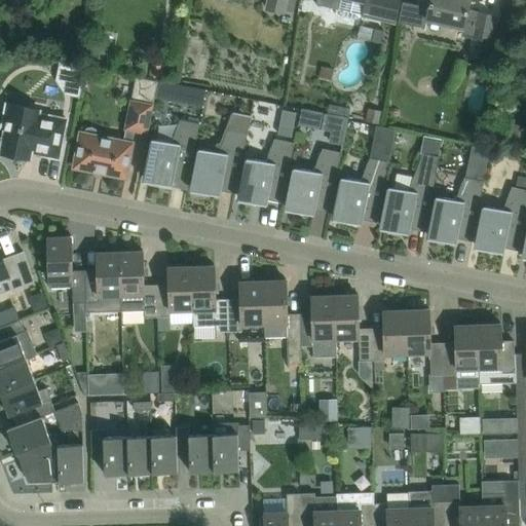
[(279,14),(280,10),(294,12),(295,0),(267,0),(265,11),(279,14)]
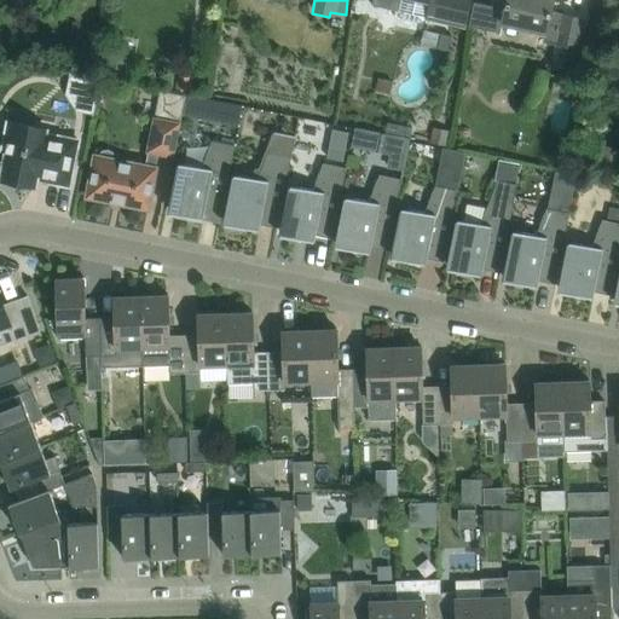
[(371,0),(371,7),(383,9),(398,12),(399,10),(400,15),(404,18),(418,22),(423,21),(428,17),(428,19),(464,28),(469,0),(371,0)]
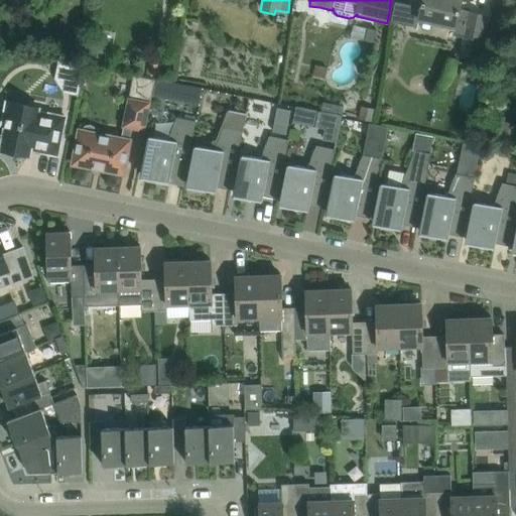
[(420,8),(418,20),(466,30),(461,55),(477,58),(483,34),(487,14),(459,9),(461,0),(422,0),(422,2),(421,1),(420,8)]
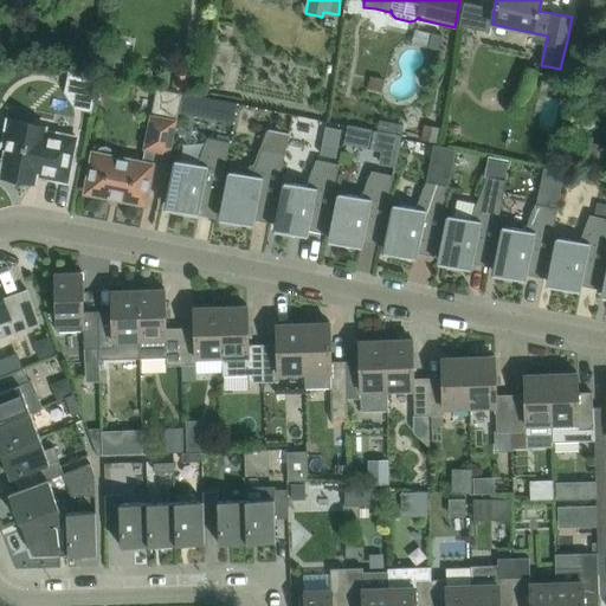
[(464,2),(458,26),(477,30),(482,6),(464,2)]
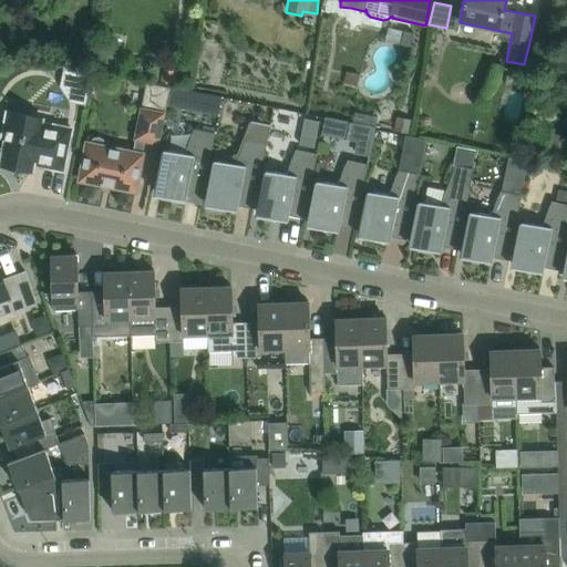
[(115,53),(100,51),(98,65),(114,68),(115,53)]
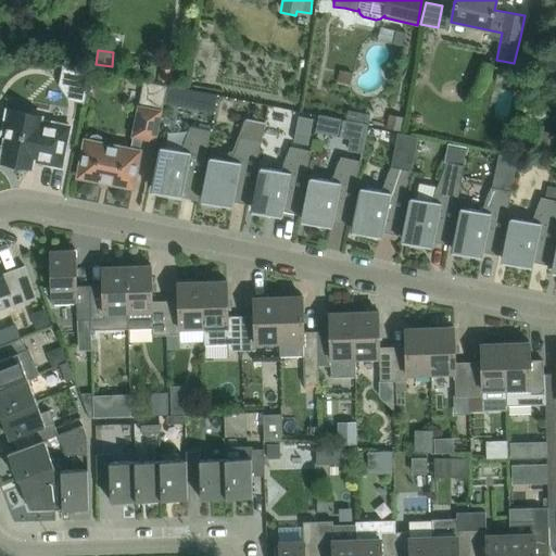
[(59,85),(70,100),(84,103),(90,70),(63,65),(59,85)]
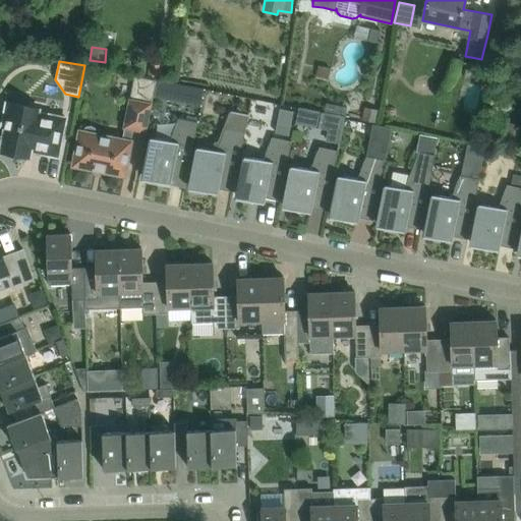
[(150,61),(148,75),(157,77),(159,63),(150,61)]
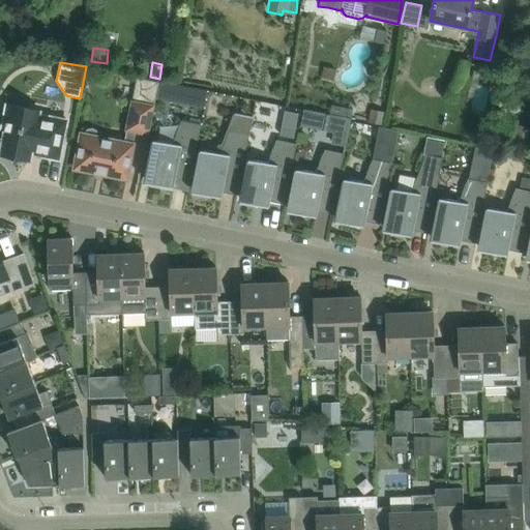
[(207,90),(160,81),(157,98),(204,108),(207,90)]
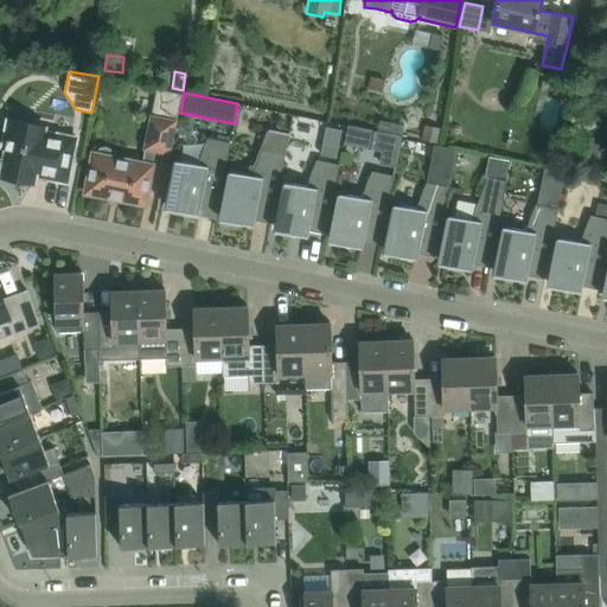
[(171,117),(151,114),(142,148),(171,155),(178,120),(171,117)]
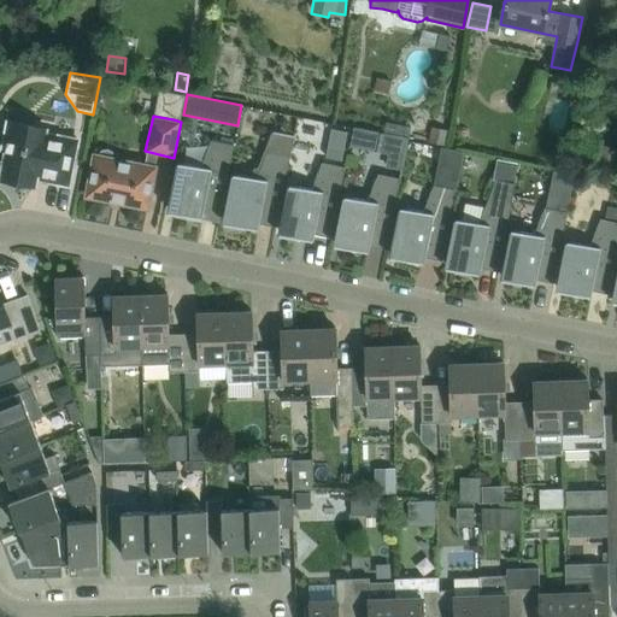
[(398,141),(400,121),(368,117),(366,139),(398,141)]
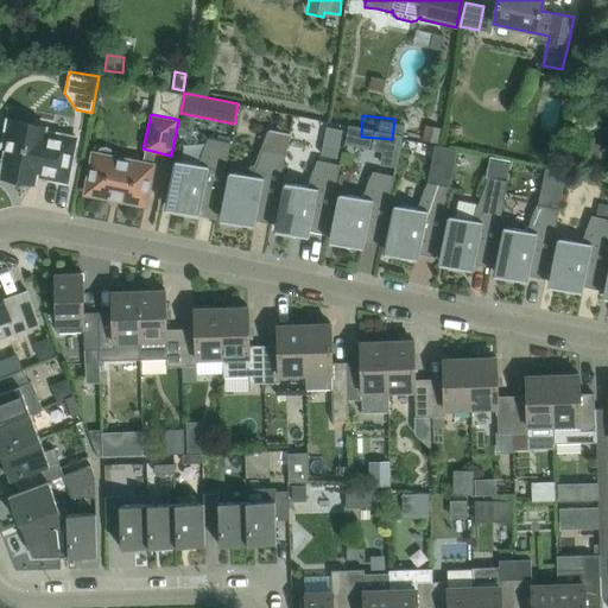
[(6,149),(0,176),(35,184),(36,177),(68,183),(77,138),(44,132),(45,127),(7,120),(2,149),(6,149)]
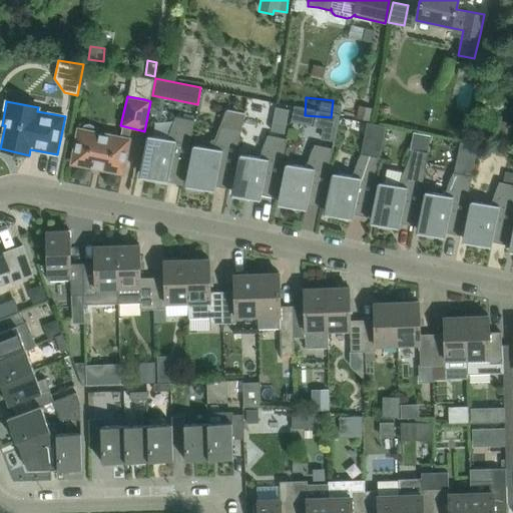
[(370,121),(372,108),(359,105),(356,118),(370,121)]
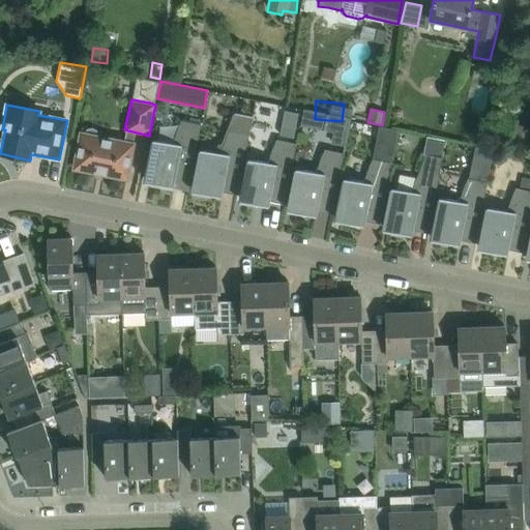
[(298,113),(284,111),(280,136),(293,138),(298,113)]
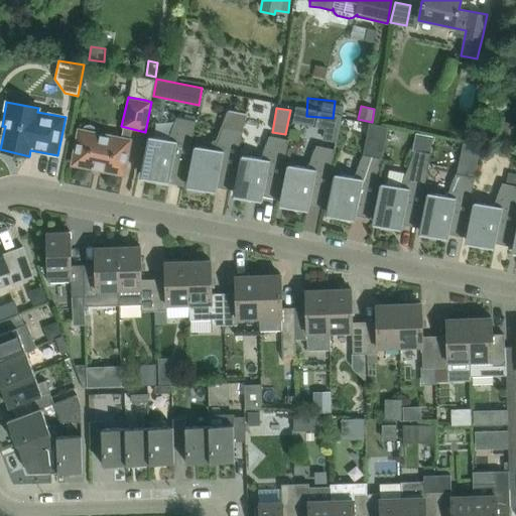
[(229,109),(223,126),(215,149),(201,146),(191,188),(215,192),(217,186),(230,189),(246,113),(231,110),(229,109)]
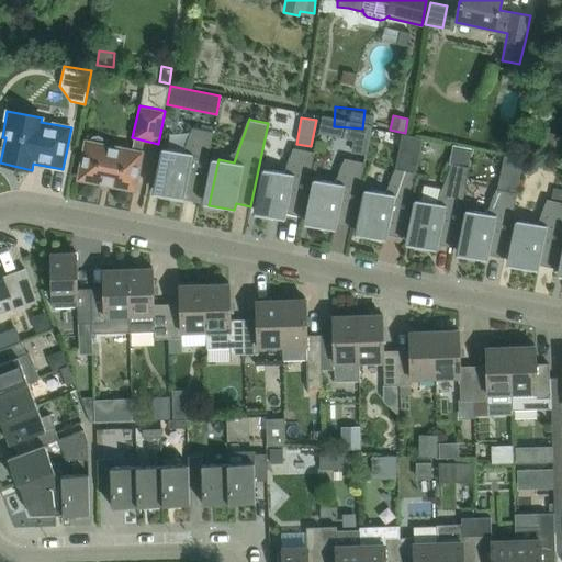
[(158,194),(183,200),(184,193),(200,197),(213,132),(193,127),(183,153),(168,149),(158,194)]
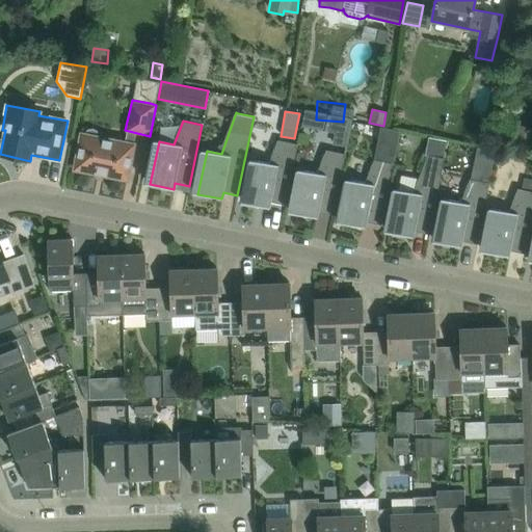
[(403,153),(414,128),(398,122),(387,145),(403,153)]
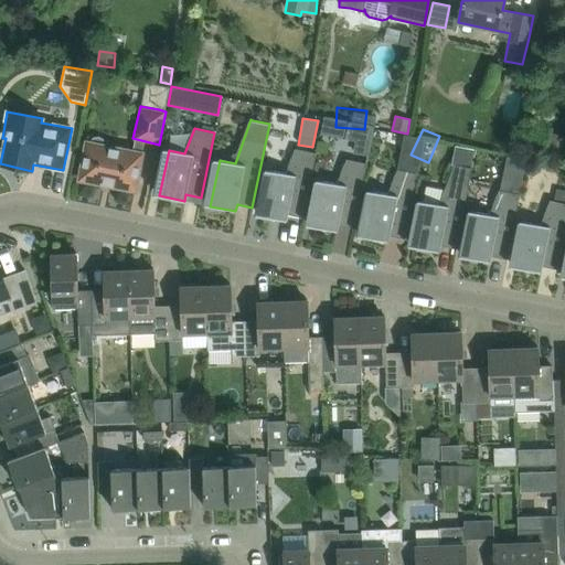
[(543,134),(540,153),(560,157),(563,137),(543,134)]
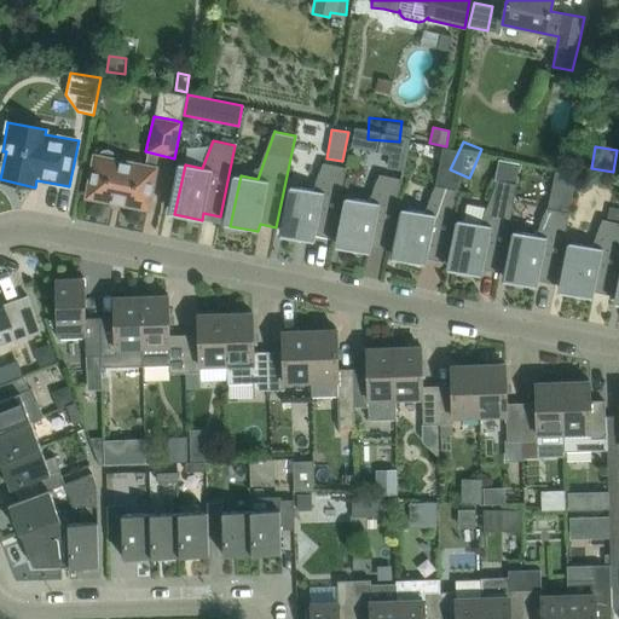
[(156,167),(93,156),(86,197),(144,207),(156,167)]
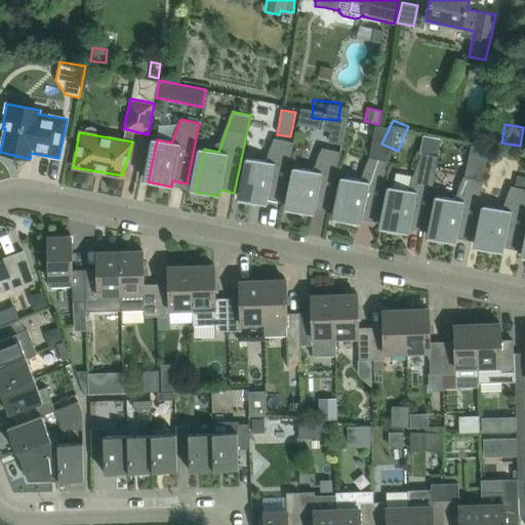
[(251,158),(246,180),(242,201),(266,206),(268,200),(281,202),(293,142),(274,137),(266,161),(251,158)]
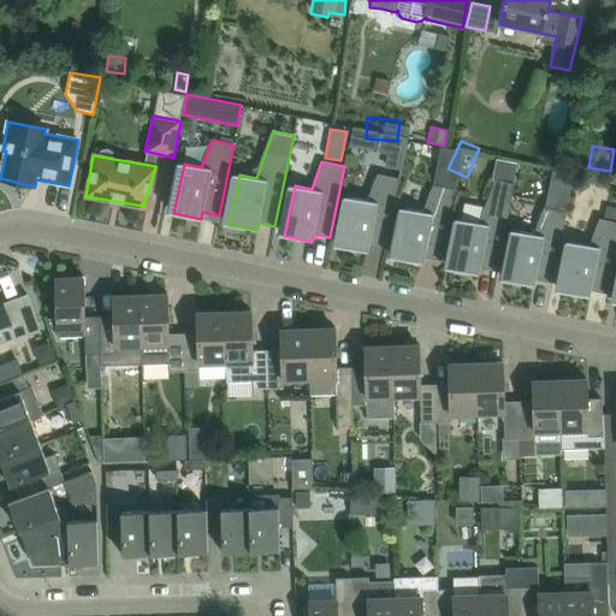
[(385,249),(400,177),(378,173),(367,201),(350,197),(339,247),(367,253),(369,246),(385,249)]
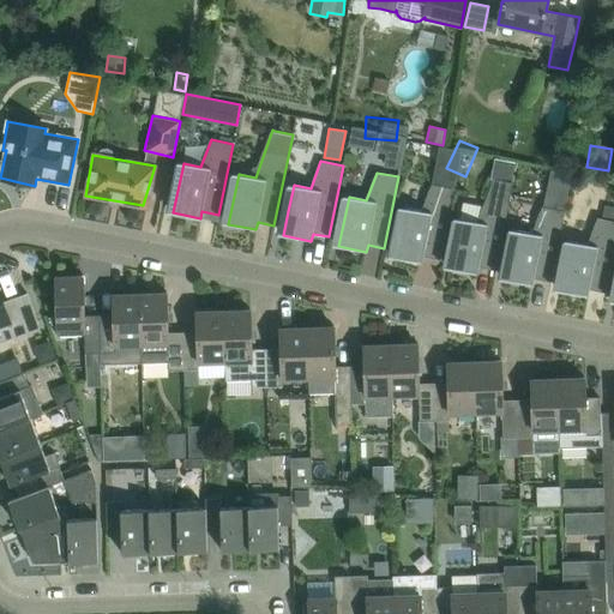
[(587,187),(588,178),(572,175),(570,190),(579,192),(587,187)]
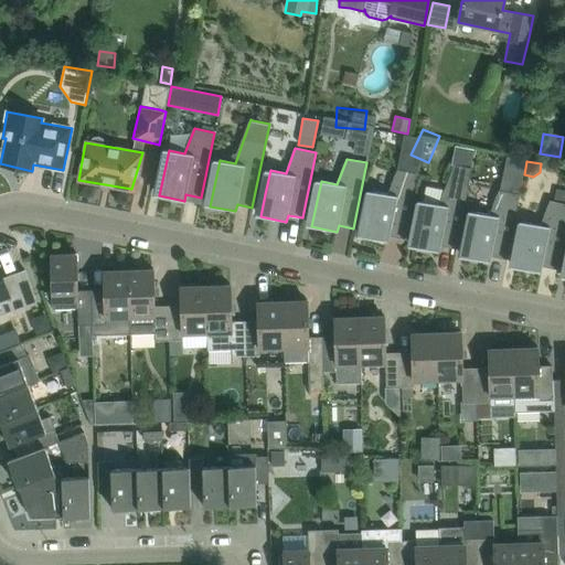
[(423,201),(418,225),(414,247),(439,253),(440,246),(456,249),(459,227),(472,169),(454,164),(438,204),(423,201)]
